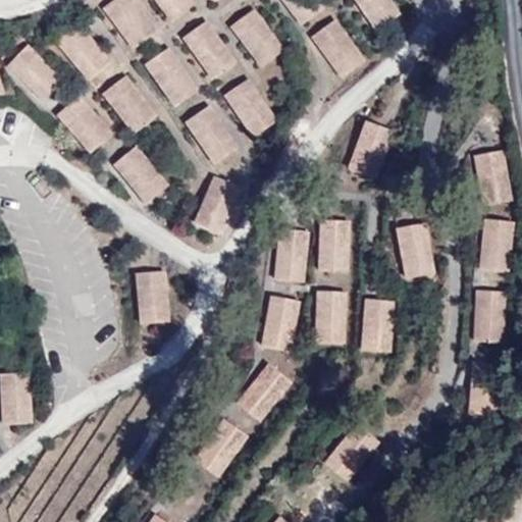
[(135,48),(156,32),(133,0),(112,0),(104,7),(135,48)]
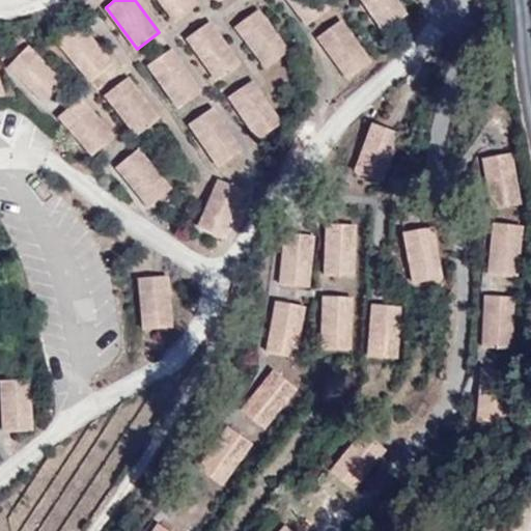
[(160,0),(175,20),(198,3),(195,0),(160,0)]
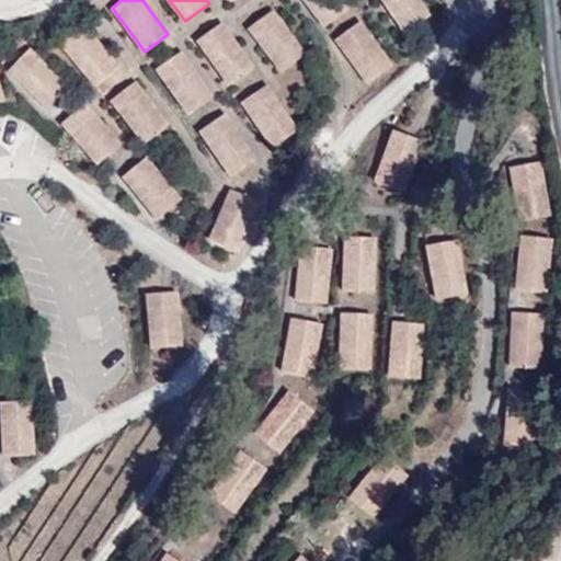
[(421,0),(385,0),(405,30),(431,13),(421,0)]
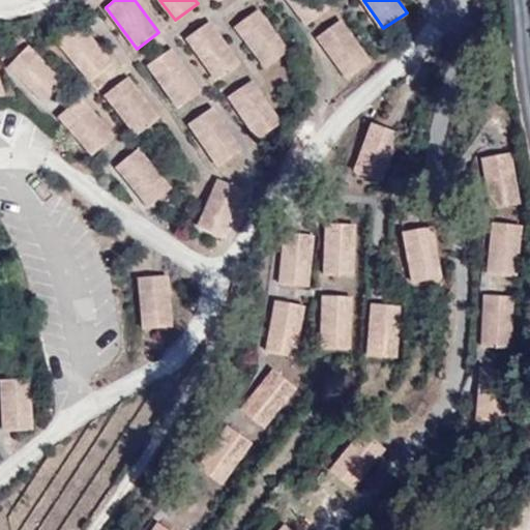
[(258,8),(235,25),(241,33),(244,37),(266,20),(258,8)]
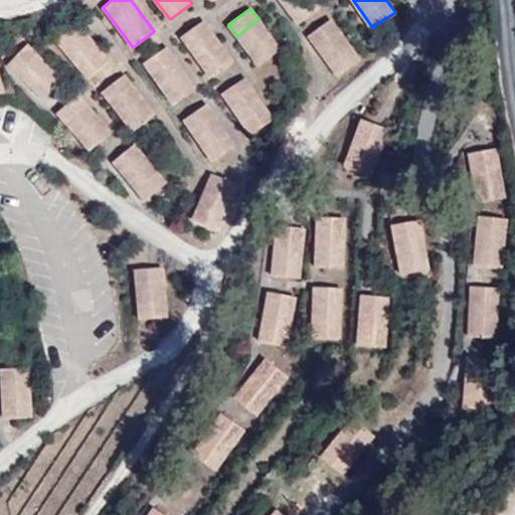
[(259,64),(281,48),(259,19),(237,36),(259,64)]
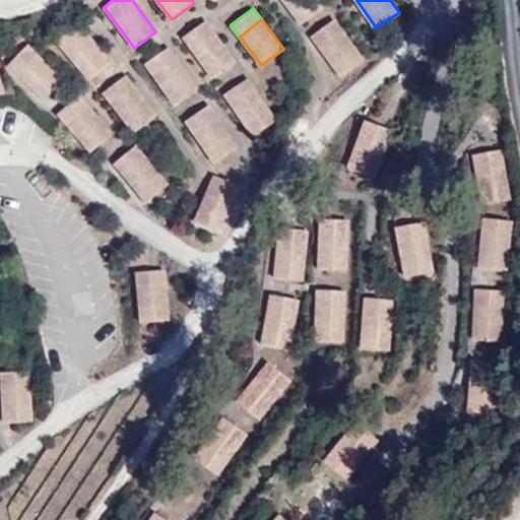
[(320,47),(341,30),(333,19),(317,31),(311,36),(320,47)]
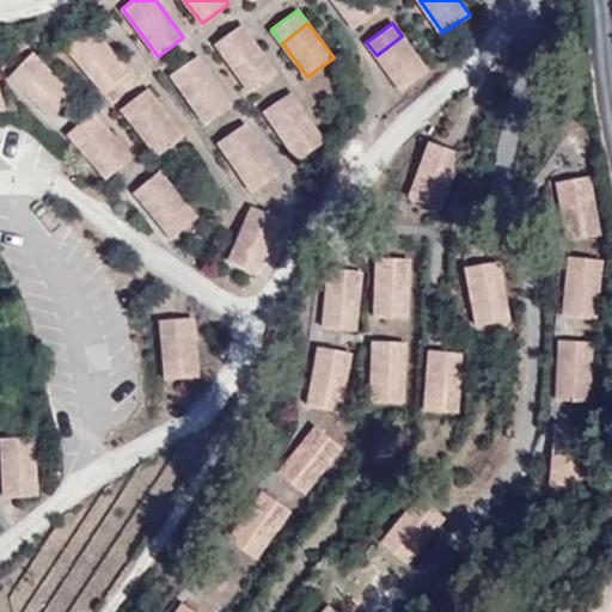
[(225,56),(251,37),(246,31),(242,24),(215,43),(225,56)]
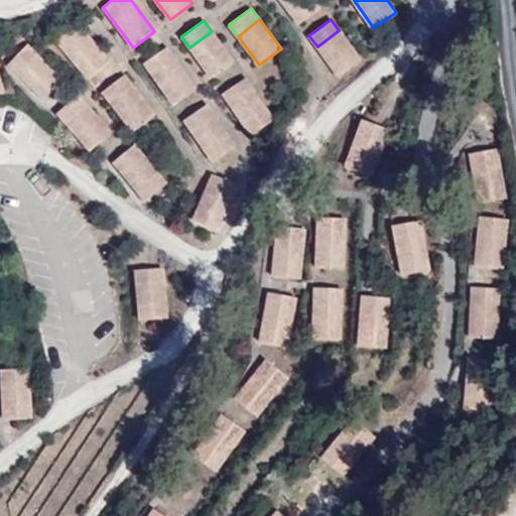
[(88,78),(109,60),(81,26),(77,21),(55,39),(88,78)]
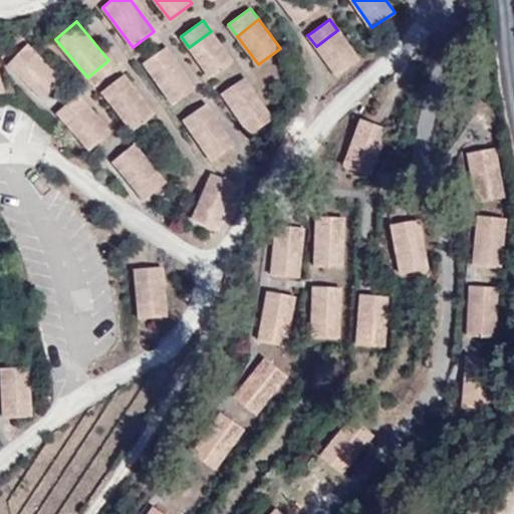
[(338,75),(359,59),(337,30),(316,46),(338,75)]
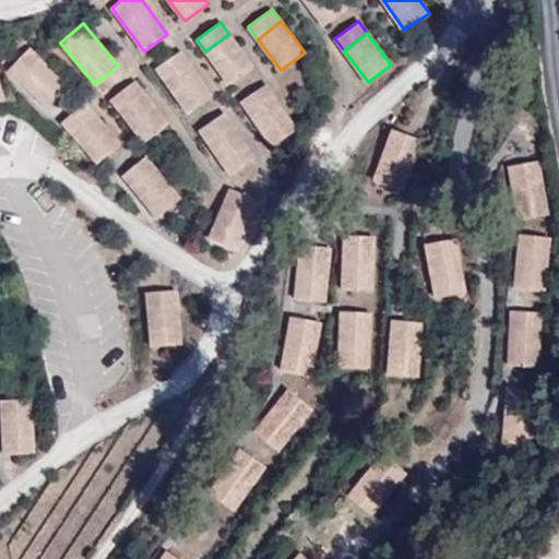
[(252,67),(229,34),(205,51),(228,83),(252,67)]
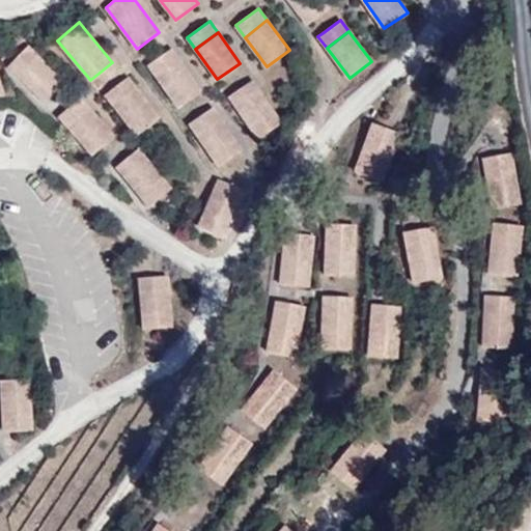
[(47,98),(66,77),(28,42),(9,61),(17,68),(47,98)]
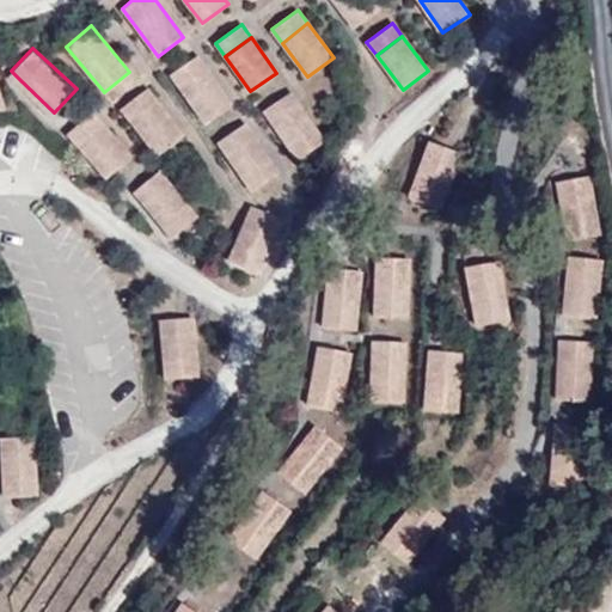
[(200,61),(196,56),(170,75),(206,124),(232,105),(200,61)]
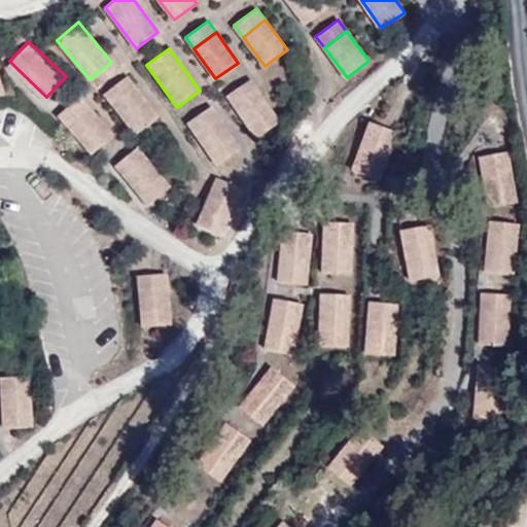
[(136,134),(159,116),(132,82),(127,76),(105,93),(136,134)]
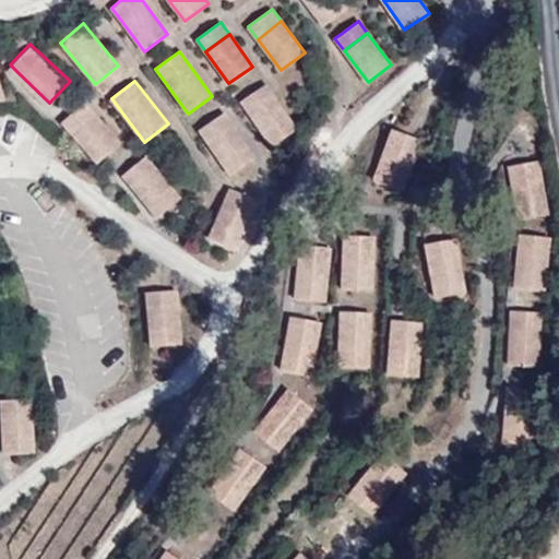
[(265,83),(241,100),(250,113),(274,95),(269,88),(265,83)]
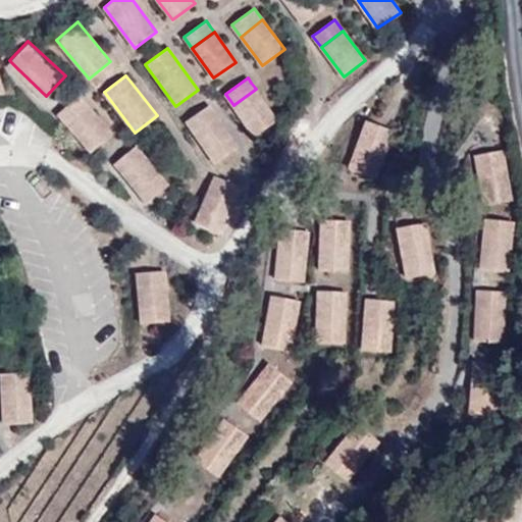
[(256,89),(233,105),(255,135),(277,119),(256,89)]
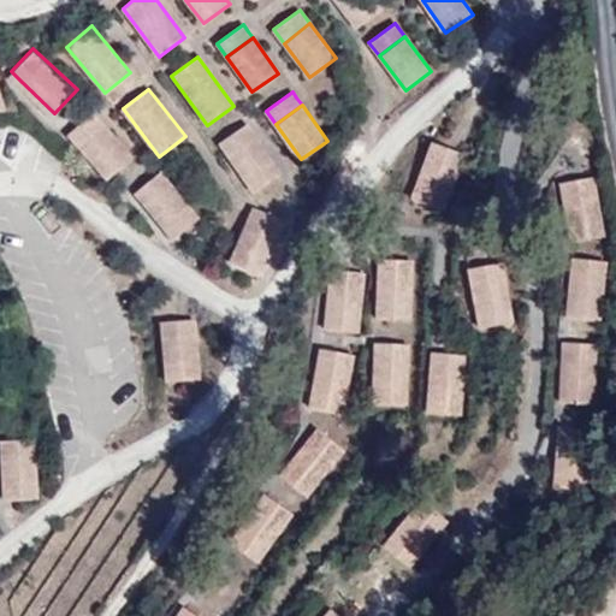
[(110,175),(134,153),(94,108),(89,112),(70,129),(110,175)]
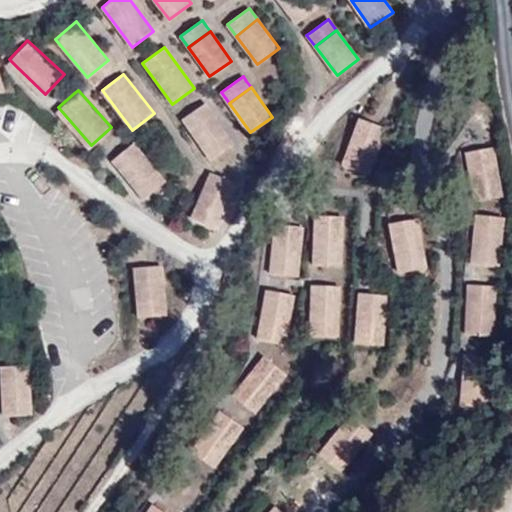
[(204,103),(182,118),(210,159),(233,144),(208,108),(204,103)]
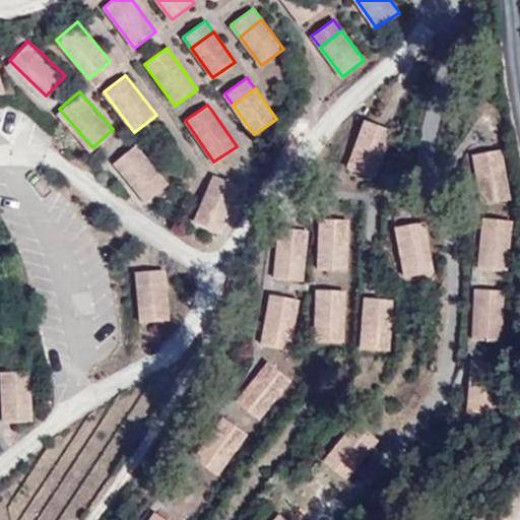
[(387,122),(370,116),(365,129),(391,138),(396,125),(387,122)]
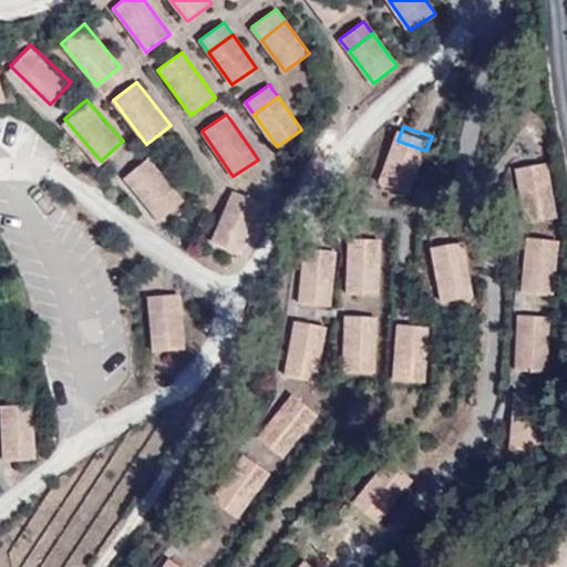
[(412,188),(426,151),(398,141),(384,178),(412,188)]
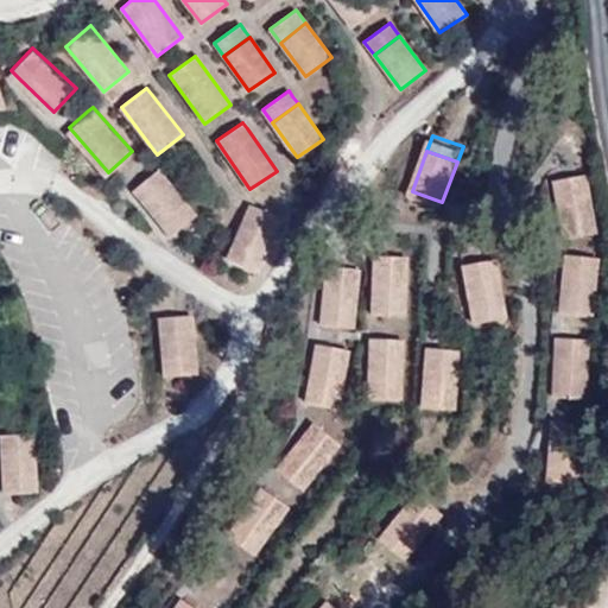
[(183,220),(191,214),(153,168),(133,184),(128,189),(166,234),(183,220)]
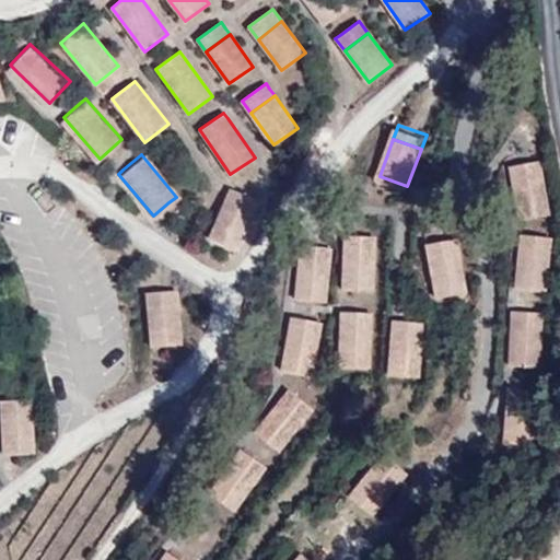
[(523,158),(517,159),(518,173),(548,171),(547,155),(523,158)]
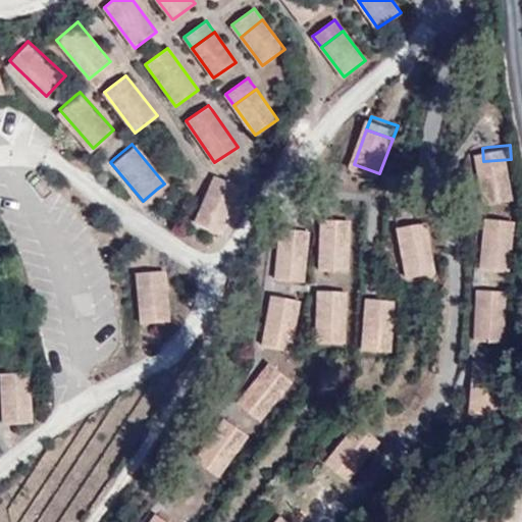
[(486,198),(514,196),(511,159),(483,161),(486,198)]
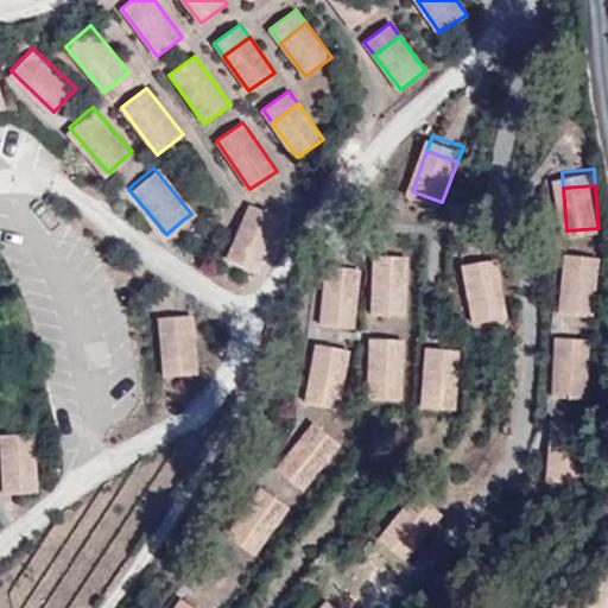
[(228,254),(258,267),(264,253),(282,213),(252,200),(228,254)]
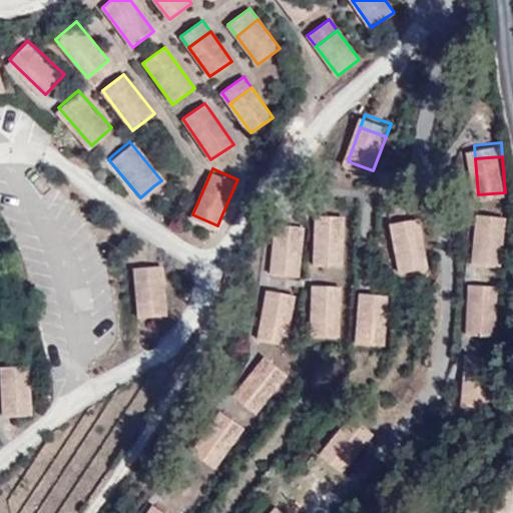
[(414,213),(392,216),(394,230),(421,226),(419,212),(414,213)]
